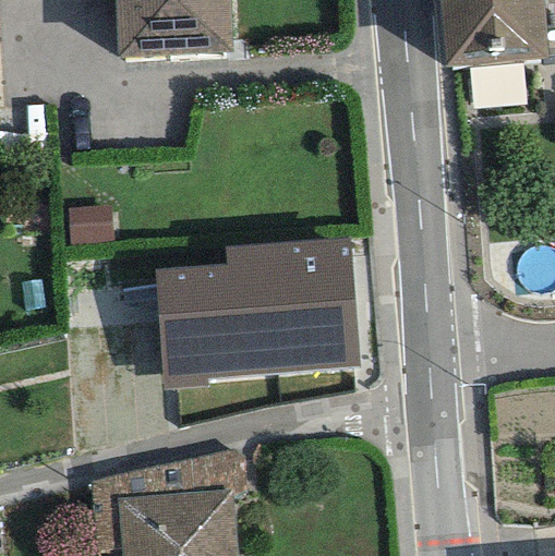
[(115,0),(119,59),(236,51),(232,0),(115,0)]
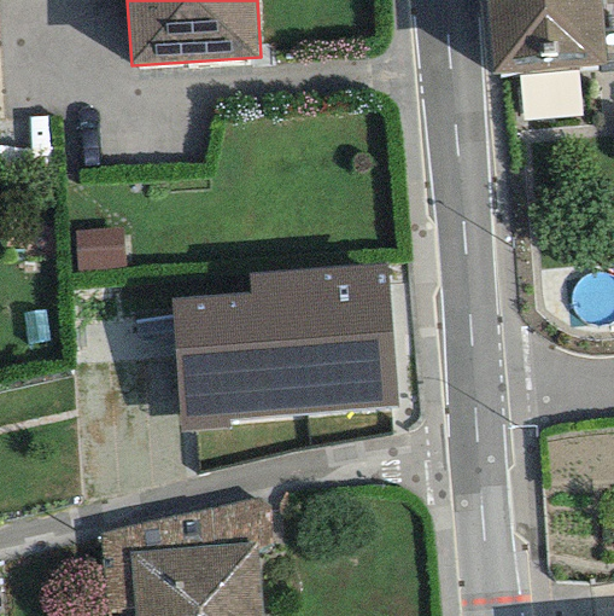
[(486,0),(492,71),(607,62),(601,0),(486,0)]
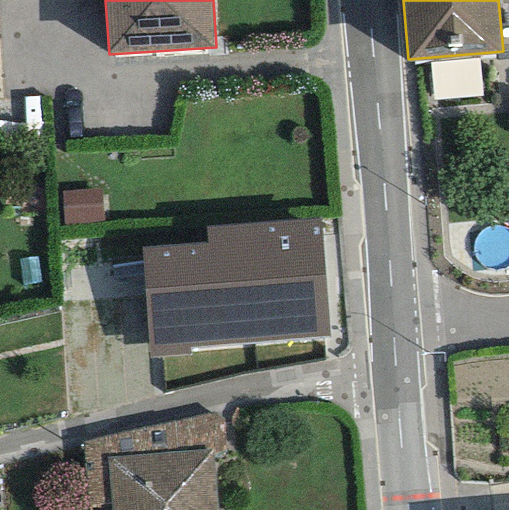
[(102,188),(62,192),(65,224),(105,220),(102,188)]
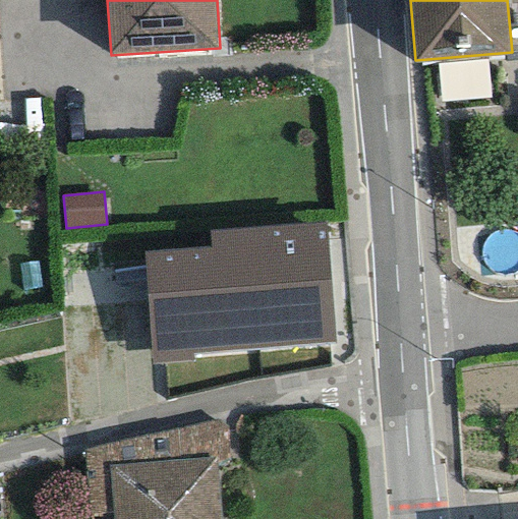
[(328,221),(211,229),(213,246),(146,250),(154,362),(194,359),(194,350),(336,341),(328,221)]
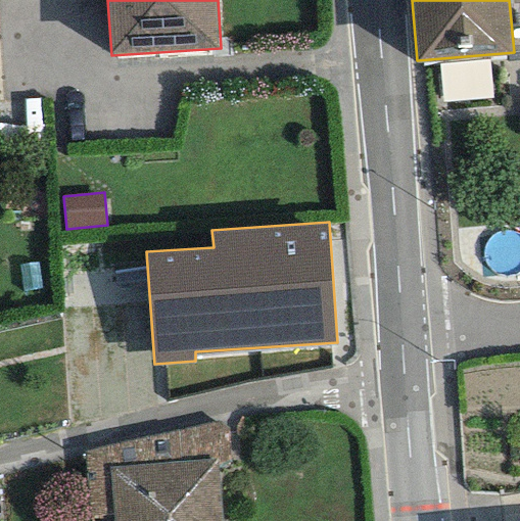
[(227,420),(84,450),(93,518),(115,513),(115,520),(222,520),(219,461),(230,460),(227,420)]
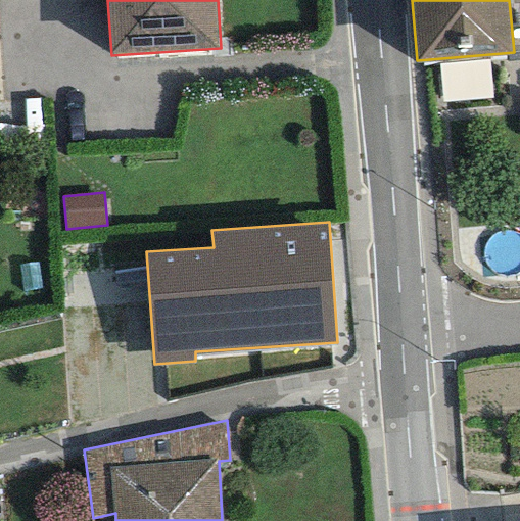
All buildings are outlined.
